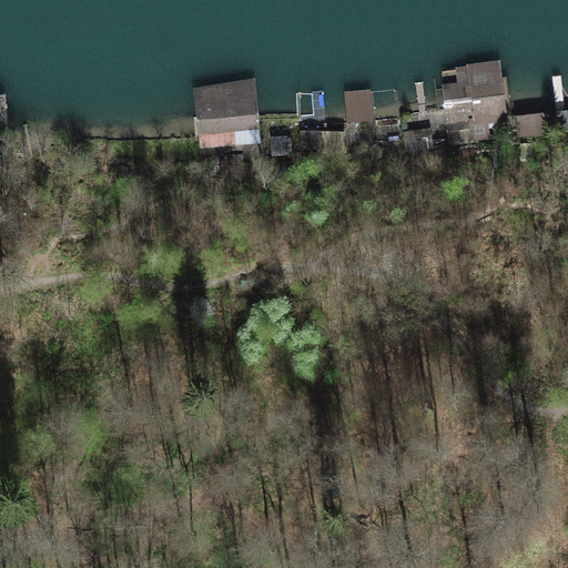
[(501,62),(440,70),(449,142),(510,135),(501,62)]
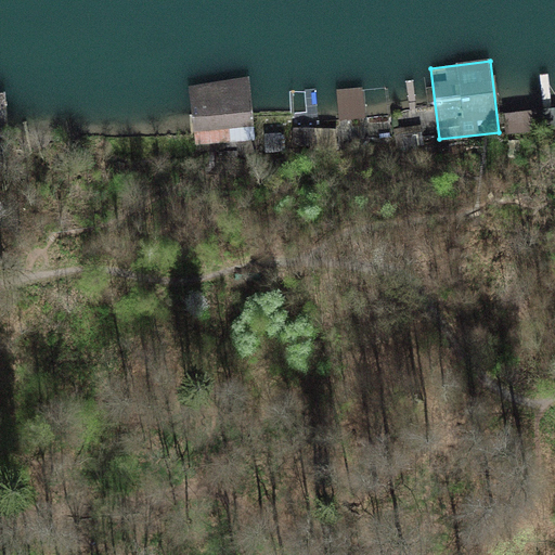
[(247,80),(188,87),(194,145),(254,139),(247,80)]
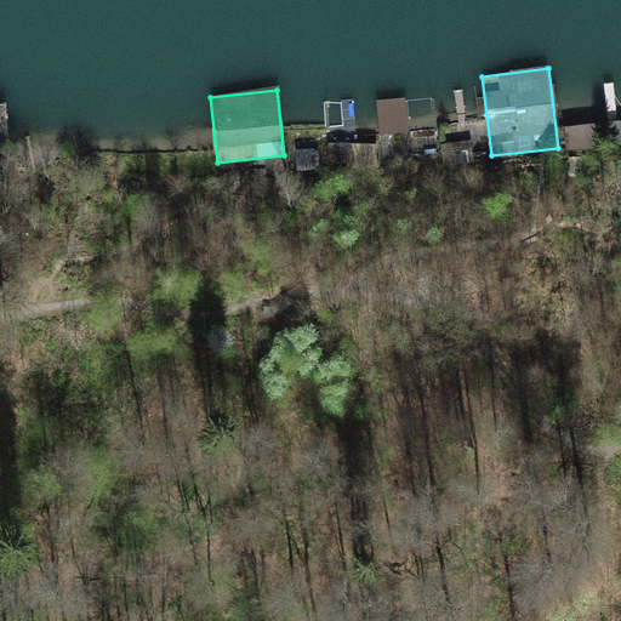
[(406,98),(377,101),(380,136),(409,132),(406,98)]
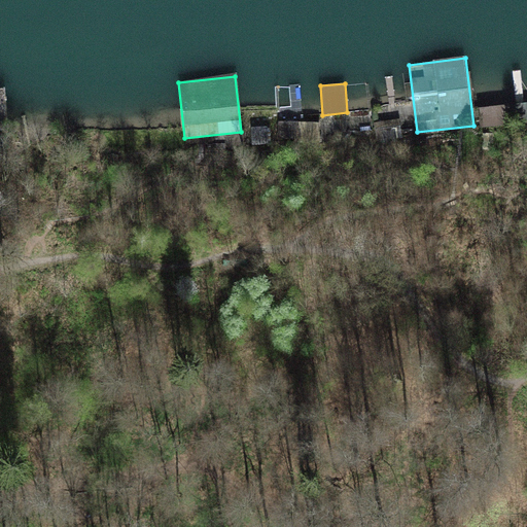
[(4,93),(0,93),(0,129),(8,129),(4,93)]
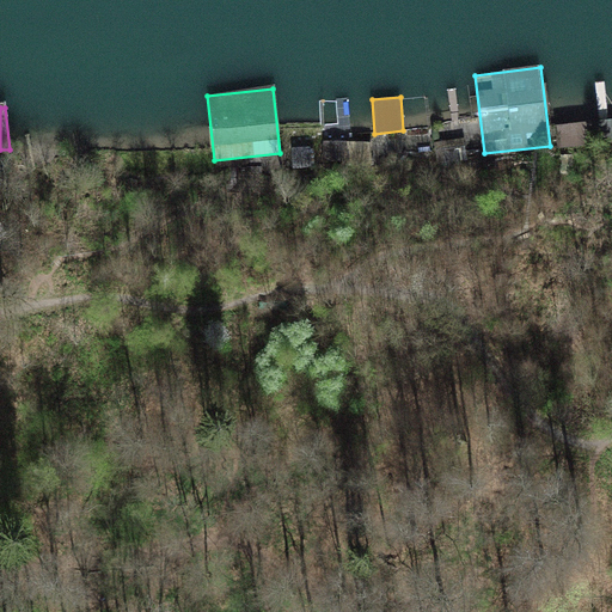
[(611,120),(556,127),(558,148),(611,142),(611,120)]
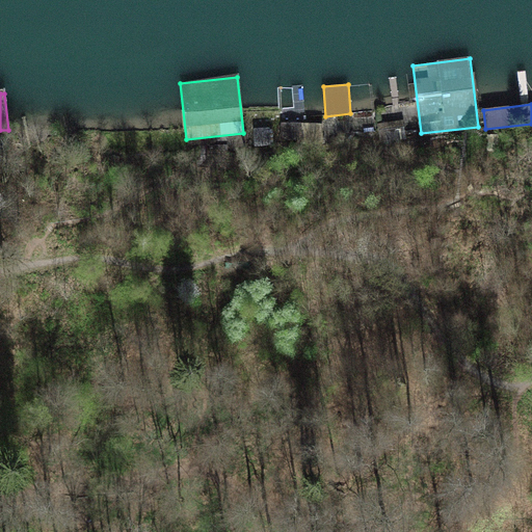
[(403,121),(378,125),(380,141),(406,138),(403,121)]
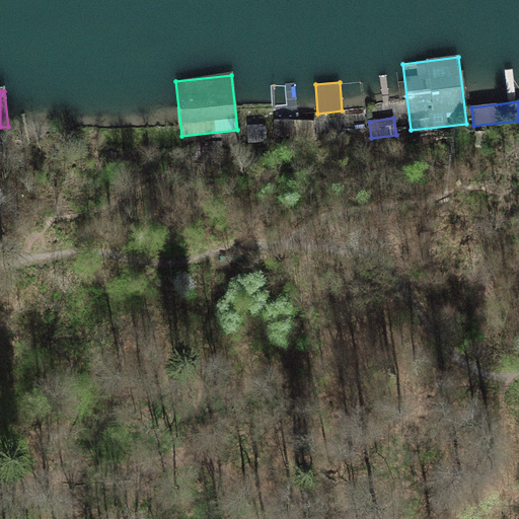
[(316,123),(274,121),(274,140),(316,141),(316,123)]
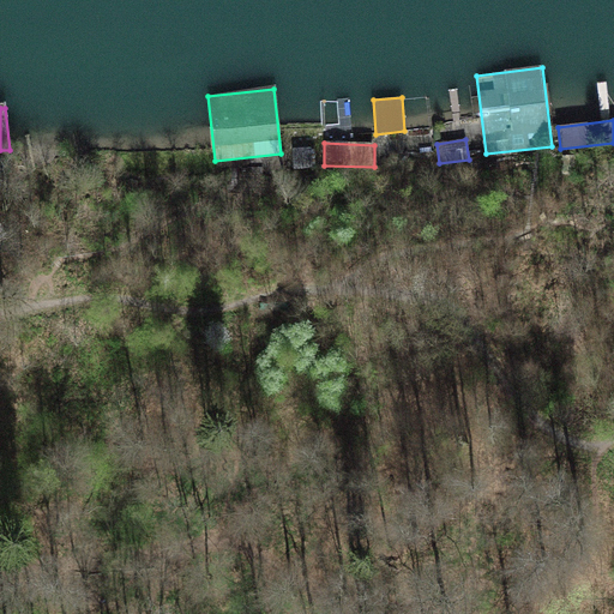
All buildings are outlined.
